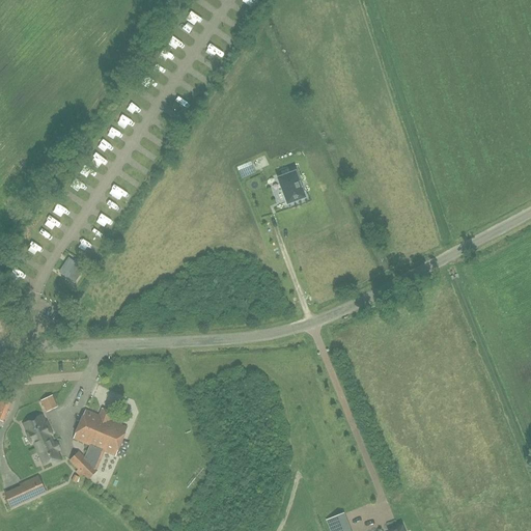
[(278,178),(277,178),(278,179),(286,203),(287,204),(288,204),(288,203),(304,198),(305,198),(304,197),(301,188),(302,188),(300,182),(299,182),(296,173),(296,172),(296,171),(294,172),(295,172),(278,178)]
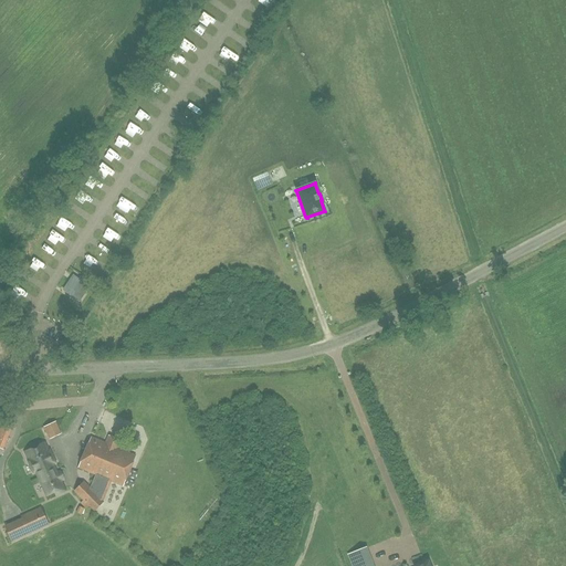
[(73,275),(66,285),(70,289),(66,293),(80,302),(90,286),(73,275)]
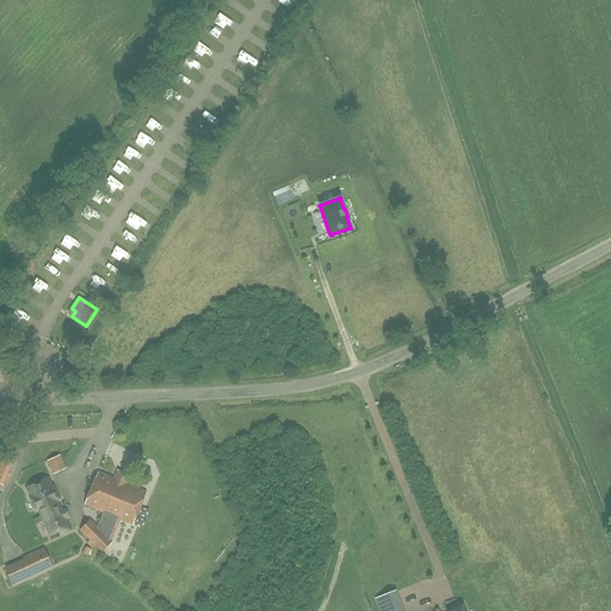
[(55,475),(65,471),(59,458),(49,463),(55,475)]
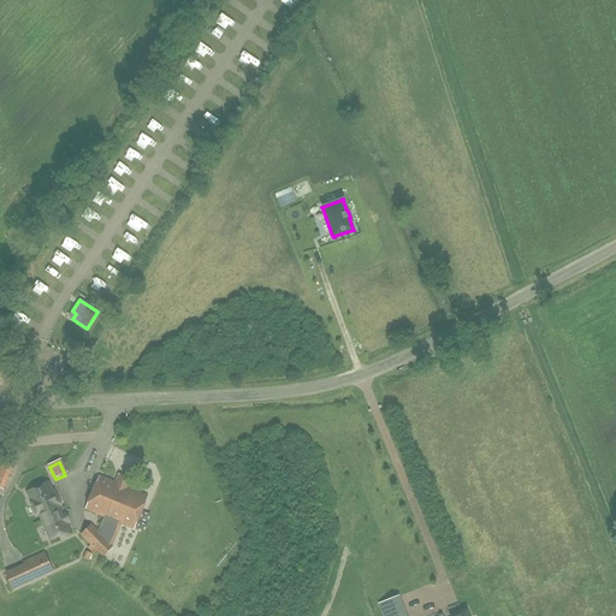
[(90,523),(81,533),(90,544),(98,551),(102,557),(113,545),(112,545),(120,525),(134,529),(148,496),(128,487),(131,479),(118,474),(114,481),(99,475),(86,509),(104,516),(98,531),(90,523)]
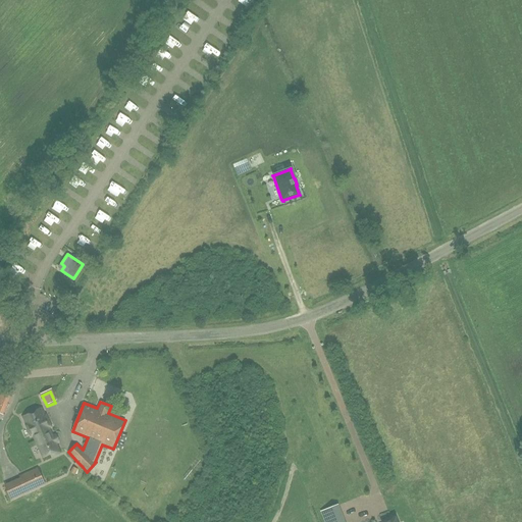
[(40,412),(23,419),(29,429),(30,429),(43,457),(50,453),(51,456),(59,452),(58,450),(55,442),(57,441),(54,435),(52,436),(46,422),(47,421),(43,410),(40,412)]
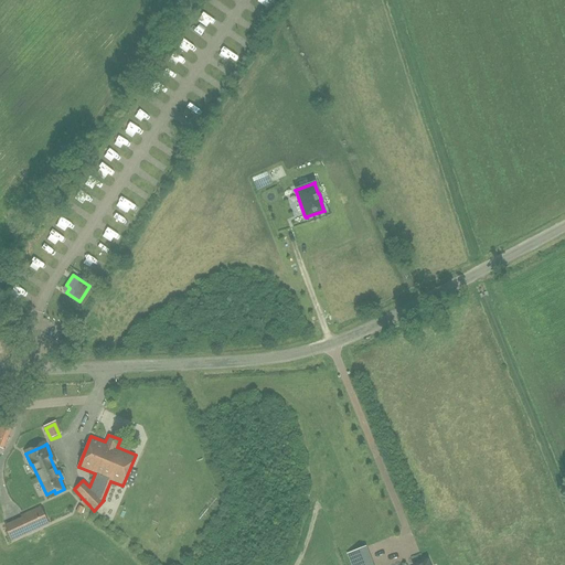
[(10,522),(4,524),(12,541),(18,539),(31,532),(42,528),(48,525),(46,522),(40,508),(10,522)]
